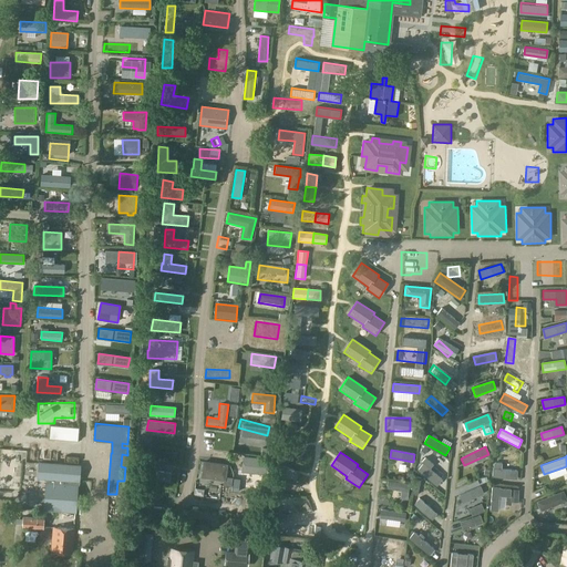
[(267,474),(269,460),(244,456),(241,472),(267,474)]
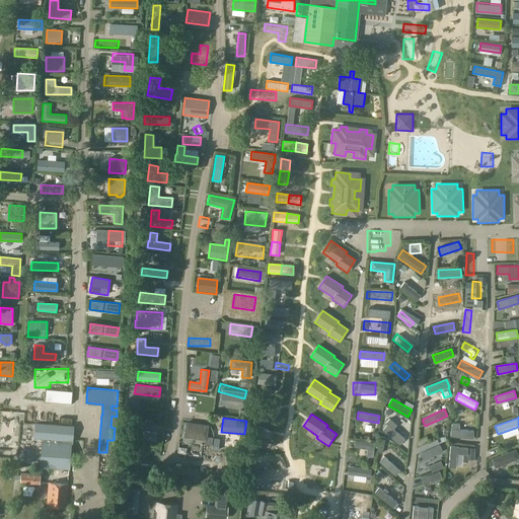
[(393,429),(396,425),(388,419),(385,423),(386,424),(381,431),(399,445),(404,438),(393,429)]
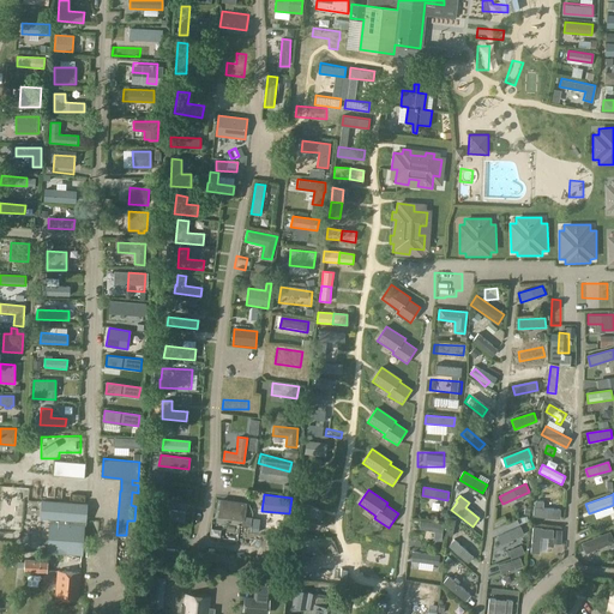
[(242,519),(245,503),(220,499),(217,517),(242,519)]
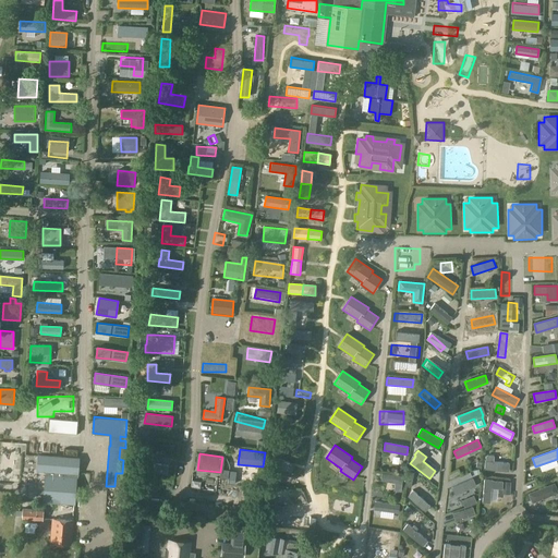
[(38,456),(37,471),(46,472),(46,476),(45,476),(43,502),(74,504),(76,477),(73,477),(73,473),(77,474),(79,458),(38,456)]
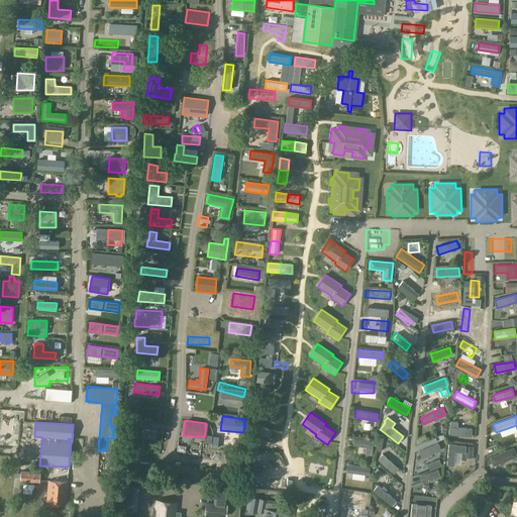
[(248,445),(262,445),(262,426),(249,425),(248,445)]
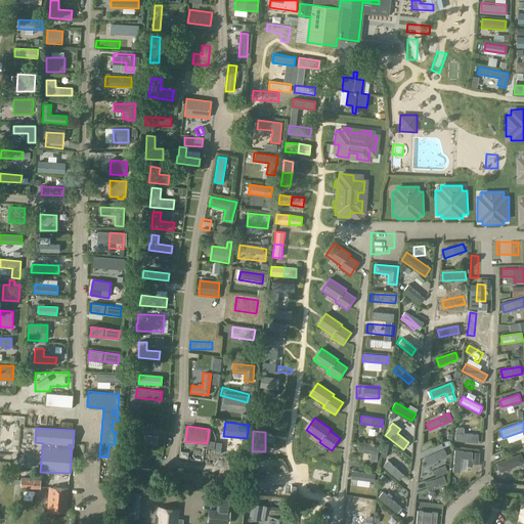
[(455,433),(454,440),(477,443),(478,435),(455,433)]
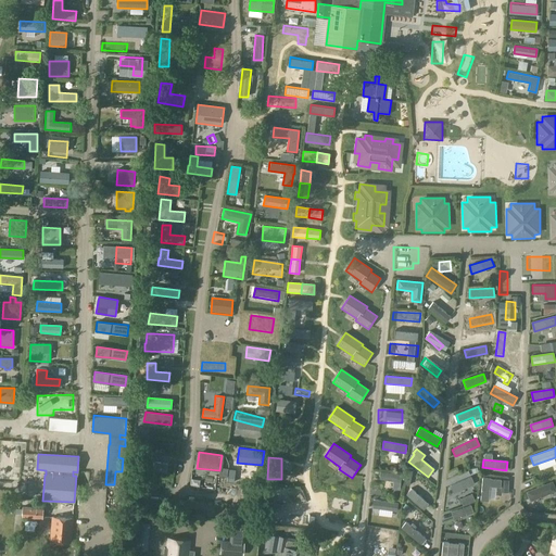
[(380,471),(379,479),(401,482),(401,474),(380,471)]
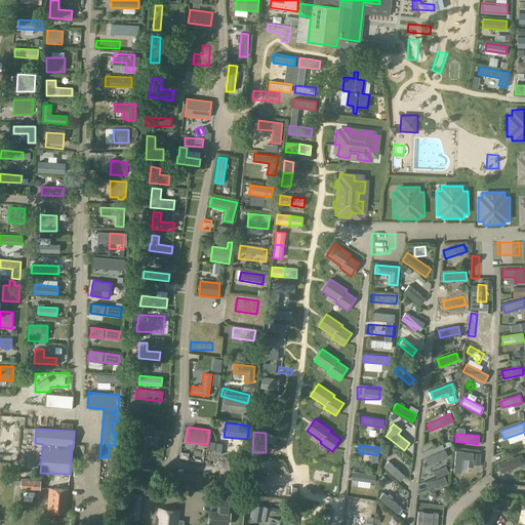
[(444,450),(425,459),(428,466),(447,457),(444,450)]
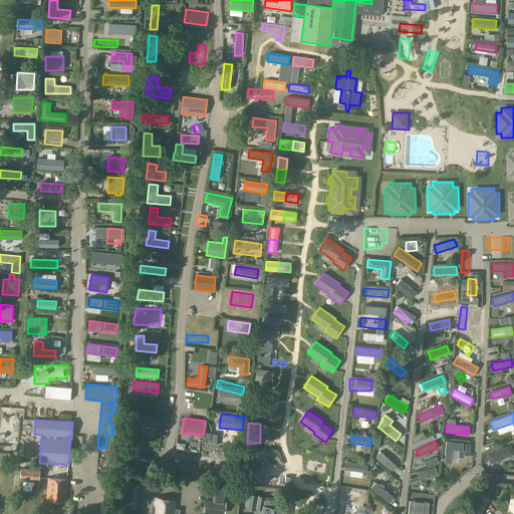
[(453,442),(446,441),(444,463),(451,464),(453,449),(463,450),(463,443),(453,443),(453,442)]
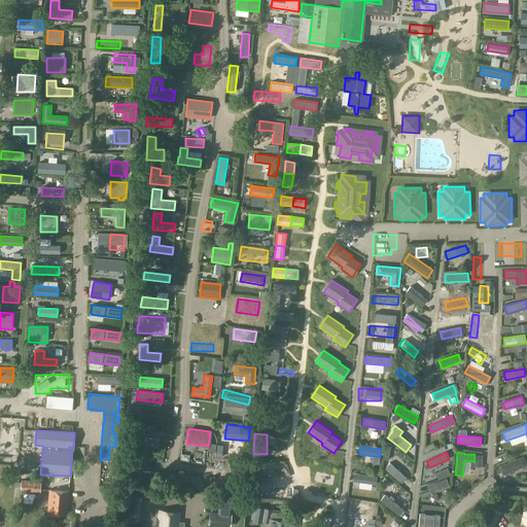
[(497,463),(518,458),(516,452),(496,458),(497,463)]
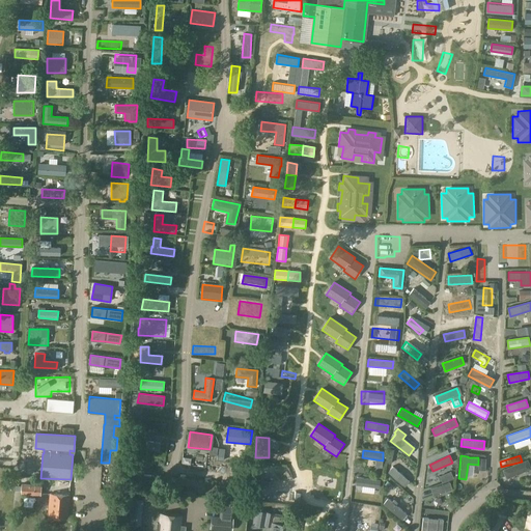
[(527,462),(505,470),(508,477),(530,469),(527,462)]
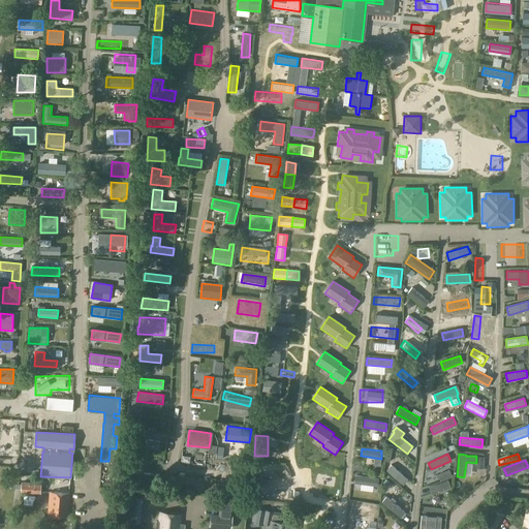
[(307,479),(333,479),(333,462),(307,462),(307,479)]
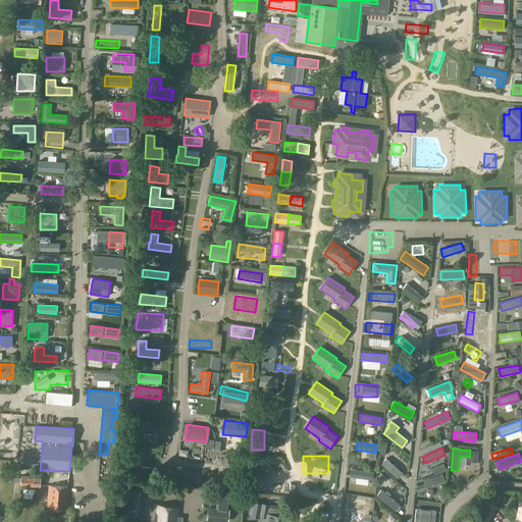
[(385,459),(381,464),(398,478),(403,473),(385,459)]
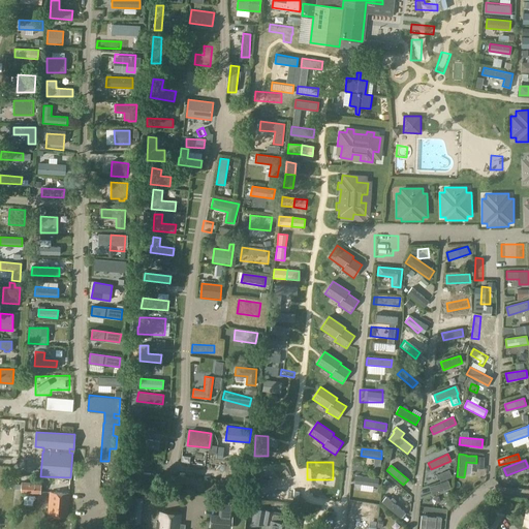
[(132,472),(132,480),(158,483),(158,474),(132,472)]
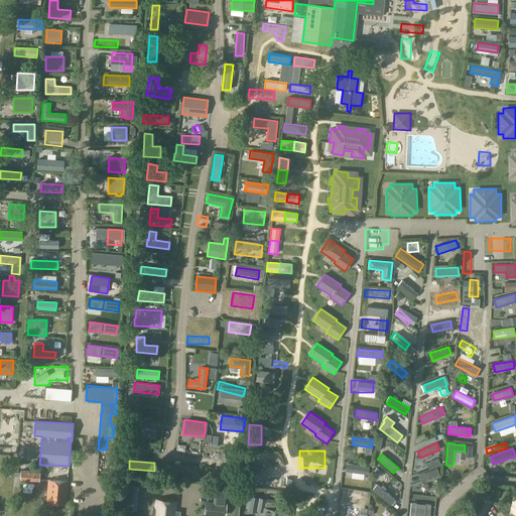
[(269,463),(247,463),(247,478),(269,477),(269,463)]
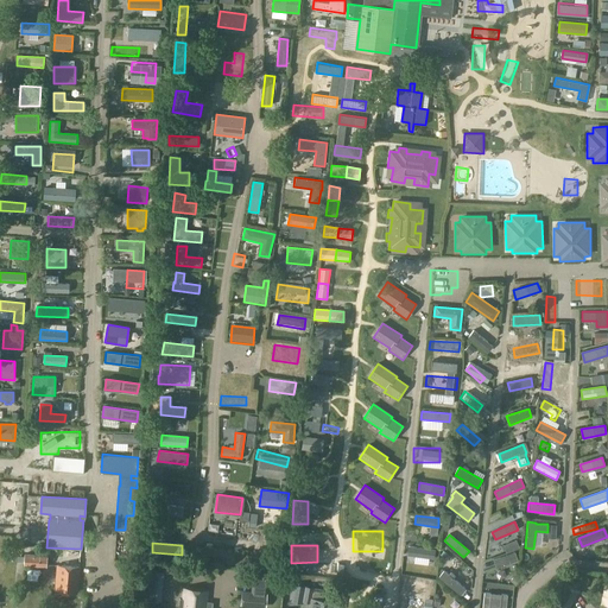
[(207,546),(204,561),(234,565),(234,564),(244,565),(245,556),(235,553),(235,550),(207,546)]
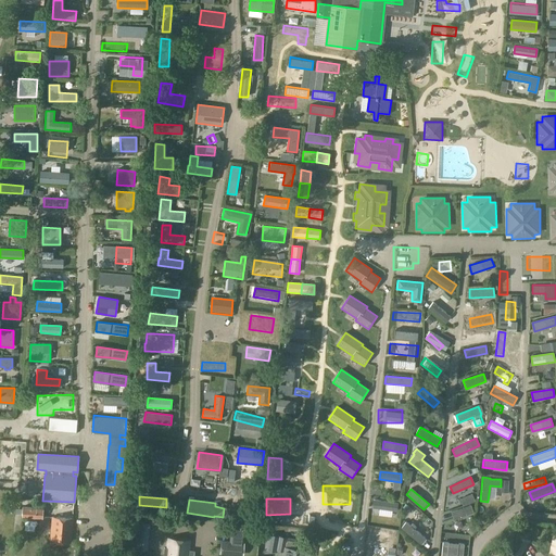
[(397,513),(399,504),(371,502),(370,510),(397,513)]
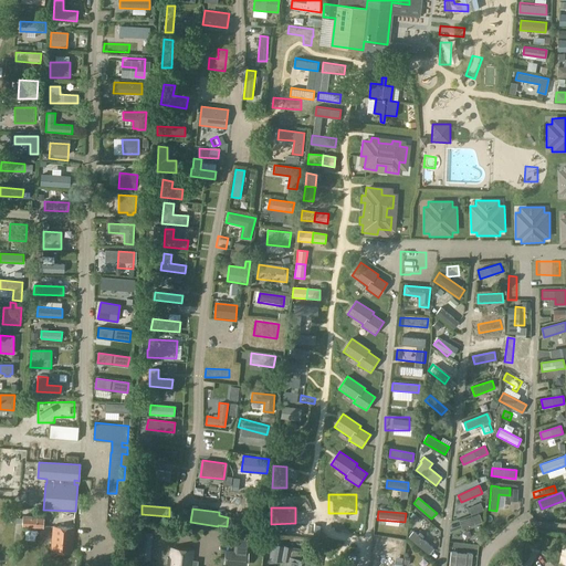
[(44,517),(23,516),(23,517),(23,523),(22,526),(43,527),(44,517)]
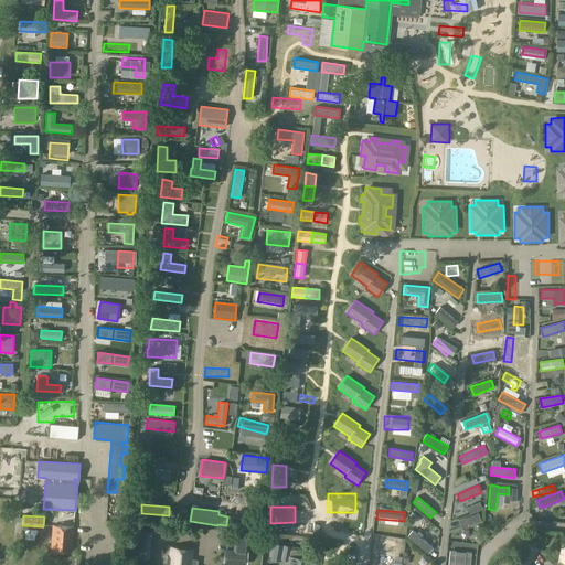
[(74,528),(53,525),(51,550),(72,551),(74,528)]
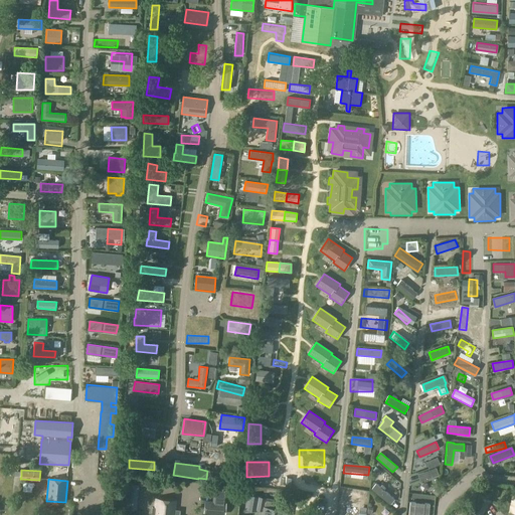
[(125,508),(136,509),(139,484),(128,483),(125,508)]
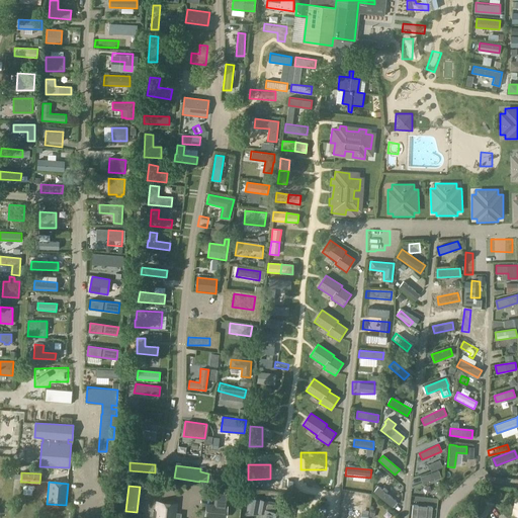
[(377,487),(373,492),(392,507),(397,502),(377,487)]
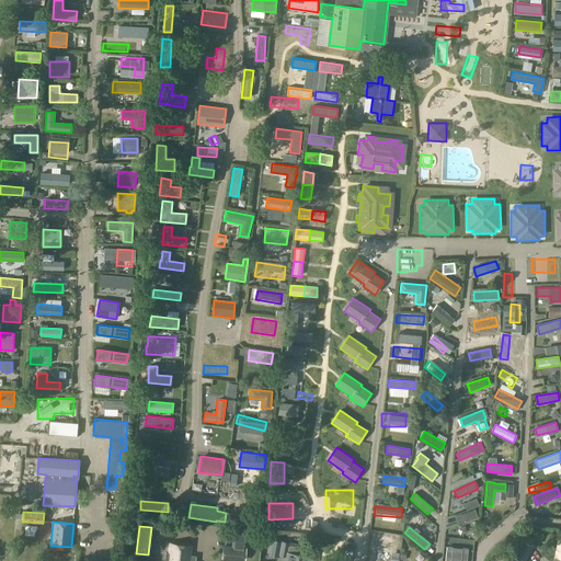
[(373,549),(399,552),(401,537),(375,533),(373,549)]
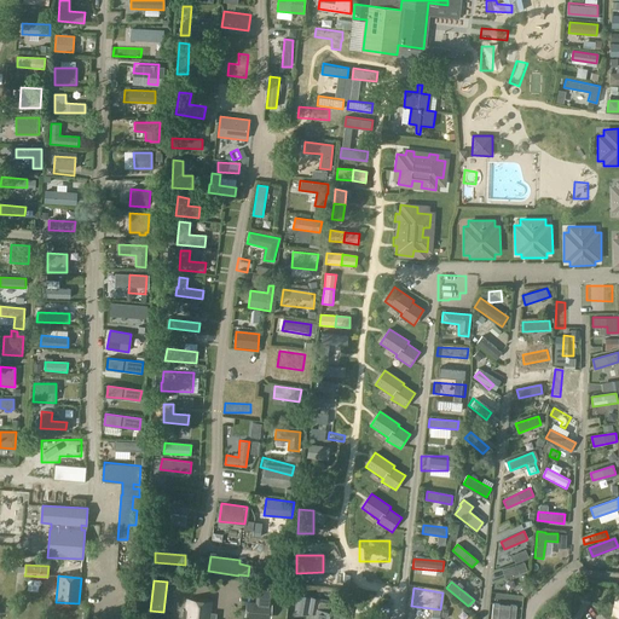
[(578,618),(589,601),(576,593),(560,618),(578,618)]
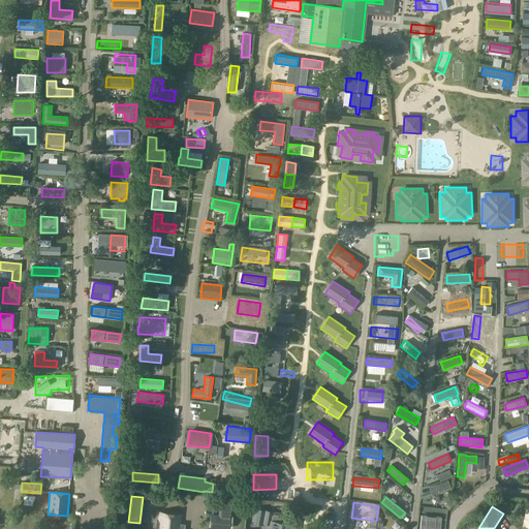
[(290,528),(292,524),(273,521),(275,511),(254,507),(253,512),(255,512),(253,524),(263,525),(263,524),(270,525),(269,528),(290,528)]
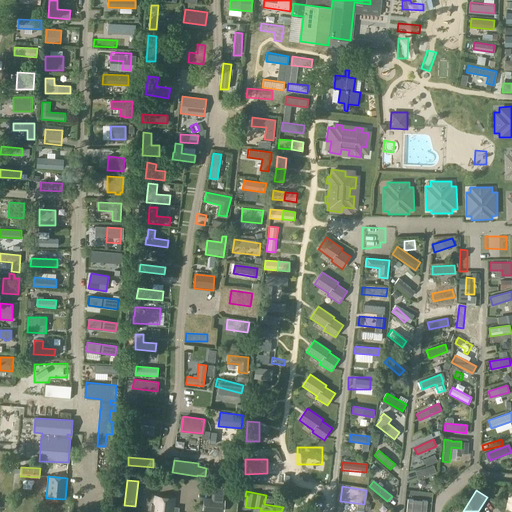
[(414,493),(413,501),(421,502),(420,507),(418,506),(417,511),(419,511),(427,511),(430,494),(422,493),(422,494),(414,493)]
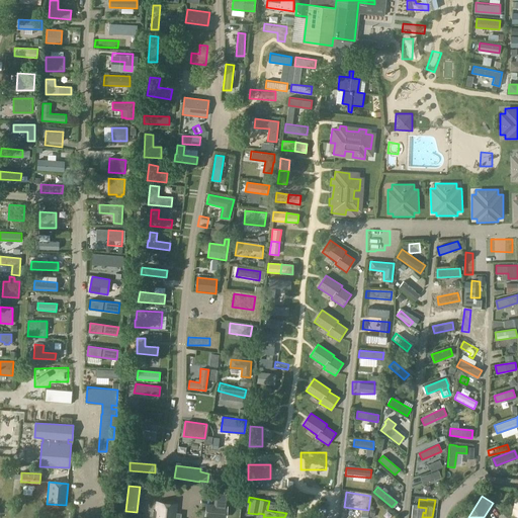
[(152,517),(179,517),(180,513),(175,513),(176,504),(157,502),(156,511),(153,511),(152,517)]
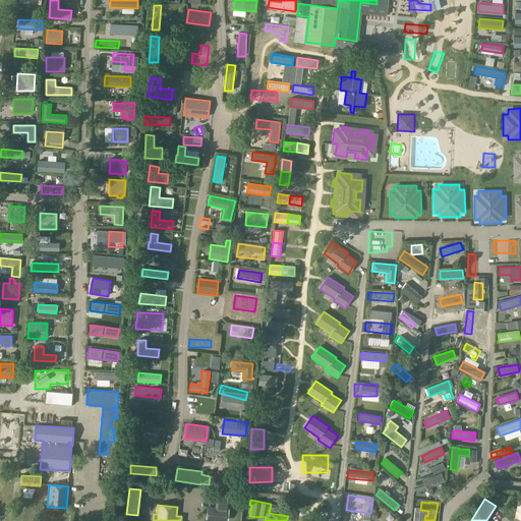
[(207,518),(227,520),(228,510),(216,509),(208,508),(207,518)]
